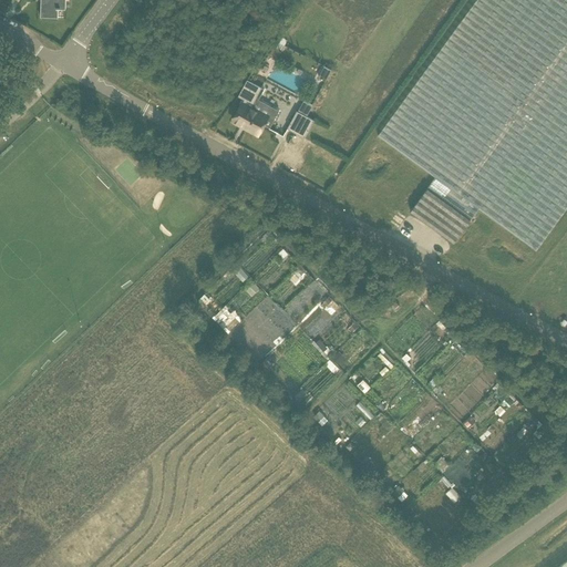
[(57,9),(64,9),(64,0),(40,0),(40,17),(57,18),(57,9)]
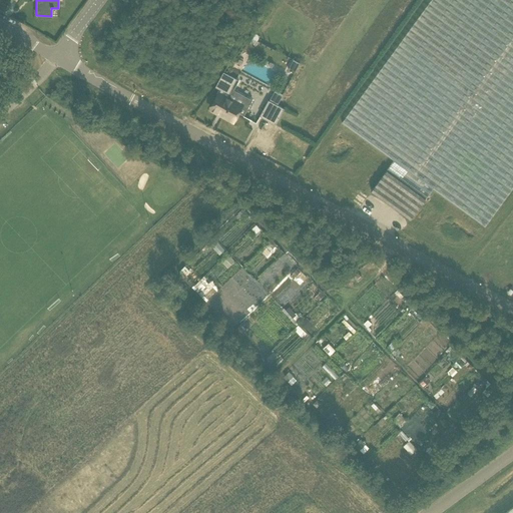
[(512,187),(512,0),(431,0),(343,122),(394,160),(372,191),(411,220),(434,189),(486,226),(512,187)]
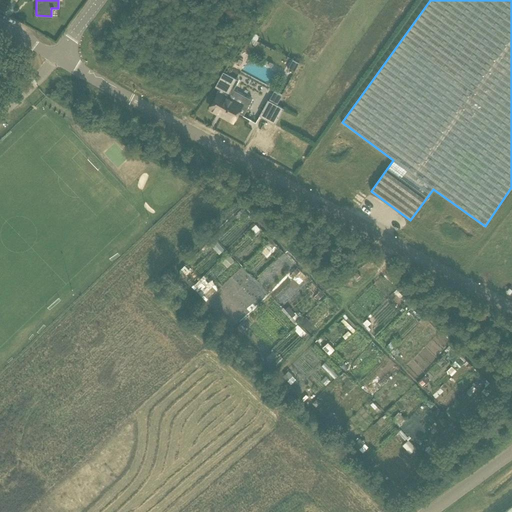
[(292,77),(298,60),(263,47),(259,57),(283,65),(280,72),(292,77)]
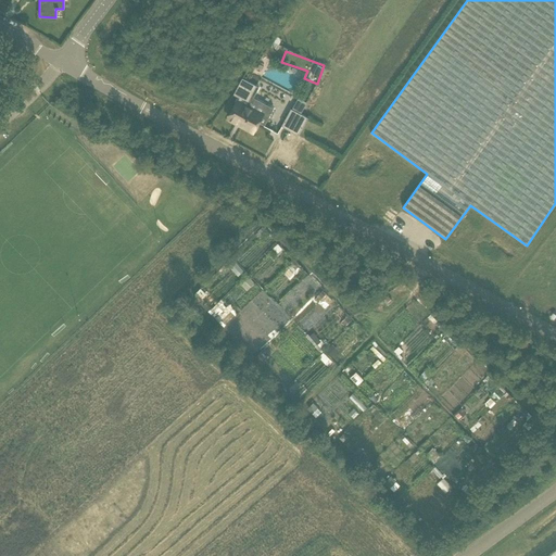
[(254,131),(258,123),(264,126),(274,109),(254,98),(260,87),(242,78),(234,95),(240,98),(238,102),(238,101),(228,118),(254,131)]
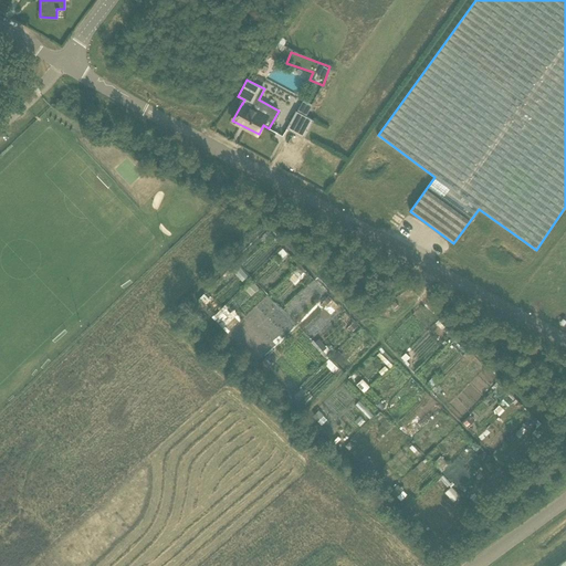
[(304,100),(297,112),(306,116),(313,104),(312,104),(304,100)]
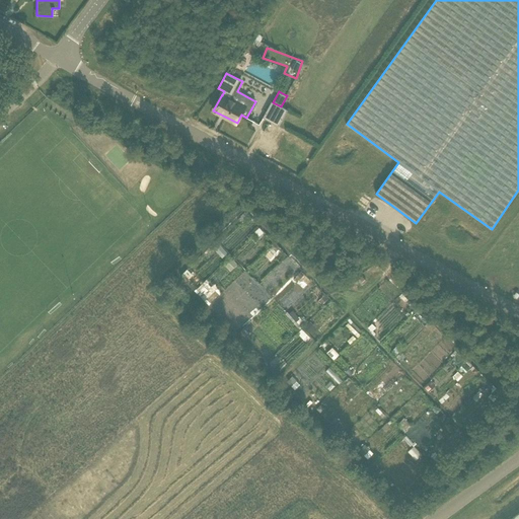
[(279,127),(288,110),(282,107),(281,106),(273,102),(272,101),(264,118),(279,127)]
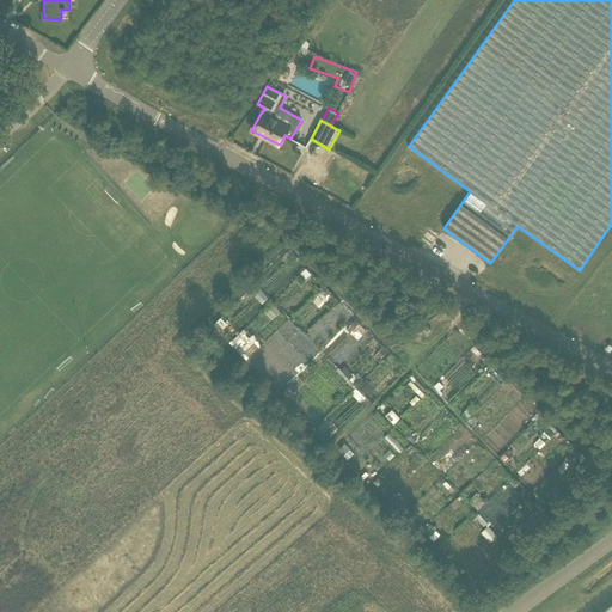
[(261,346),(255,338),(251,342),(244,331),(232,341),(245,357),(261,346)]
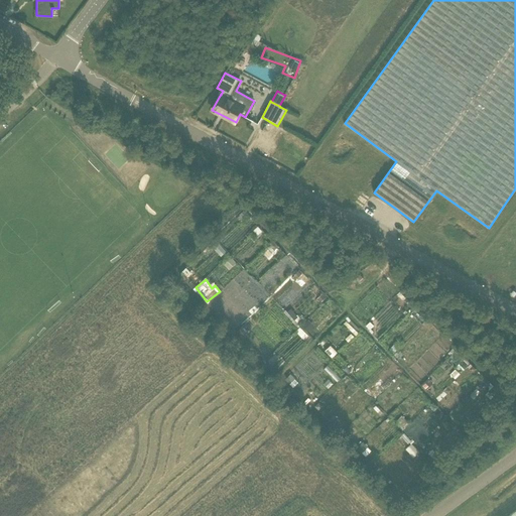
[(345,374),(315,405),(331,419),(360,387),(345,374)]
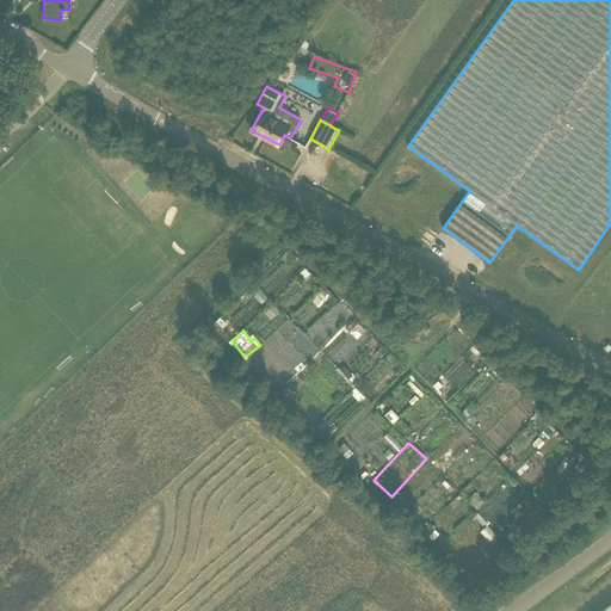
[(491,541),(497,535),(487,524),(480,531),(491,541)]
